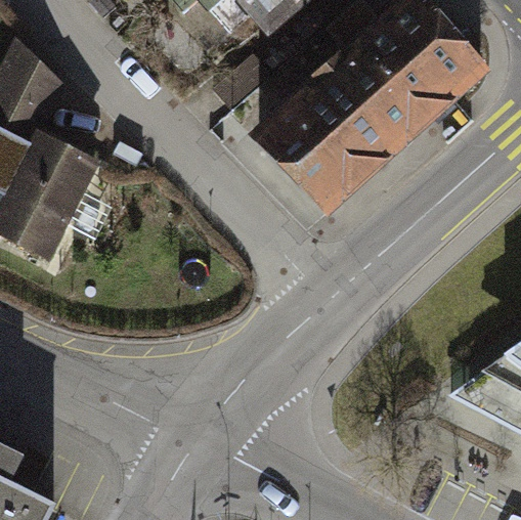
[(169,0),(180,13),(194,0),(246,0),(271,30),(305,0),(169,0)]
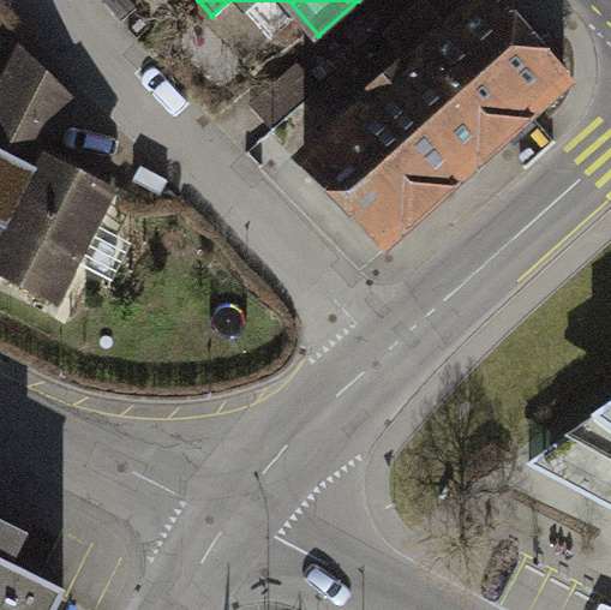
[(565,89),(486,0),(473,0),(373,89),(459,185),(565,89)]
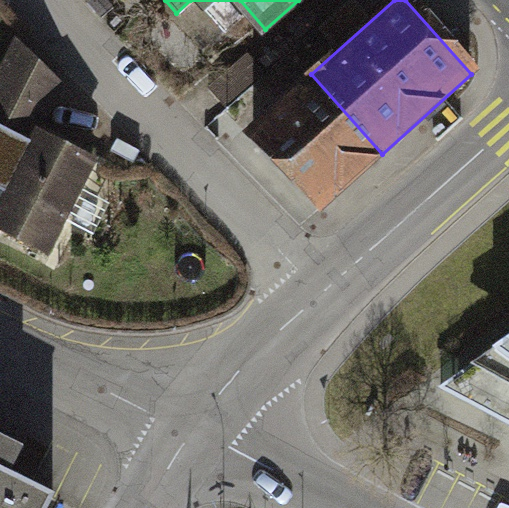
[(0,187),(5,190),(0,199),(0,228),(49,253),(99,157),(40,127),(64,82),(17,36),(0,68),(0,187)]
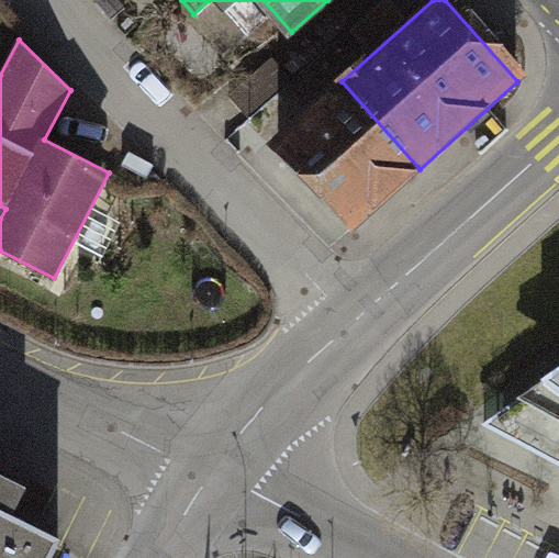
[(420,169),(342,81),(268,147),(346,234),(420,169)]
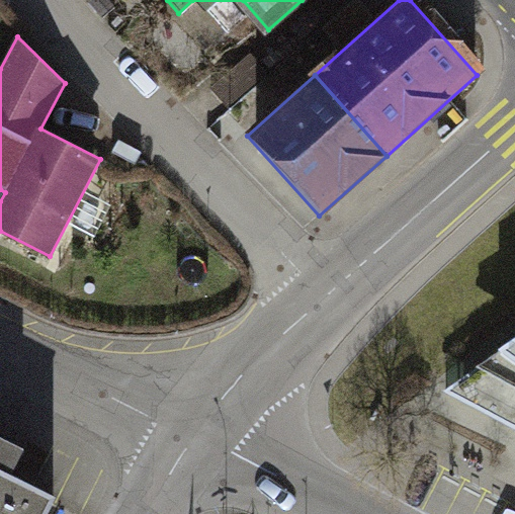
[(514,339),(447,386),(514,423),(514,339)]
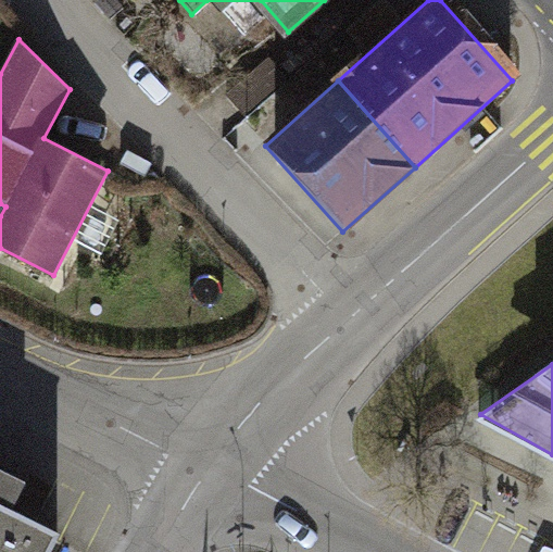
[(0,551),(58,551),(65,537),(14,512),(26,488),(0,475),(0,551)]
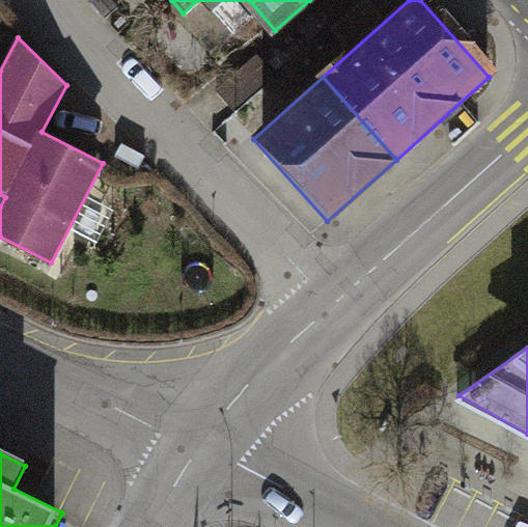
All buildings are outlined.
